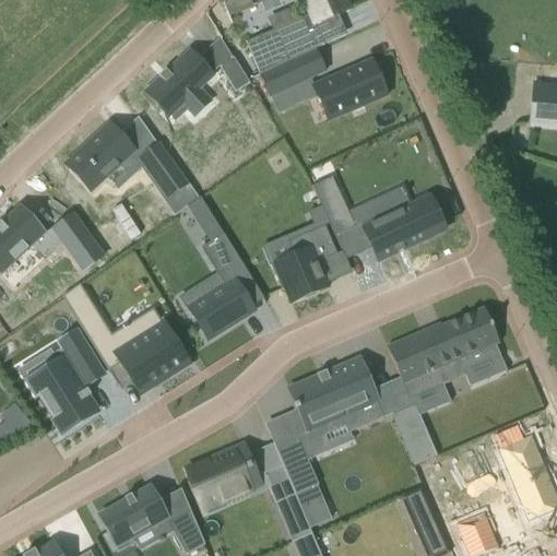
[(229,0),(226,1),(232,14),(238,12),(233,0),(229,0)]
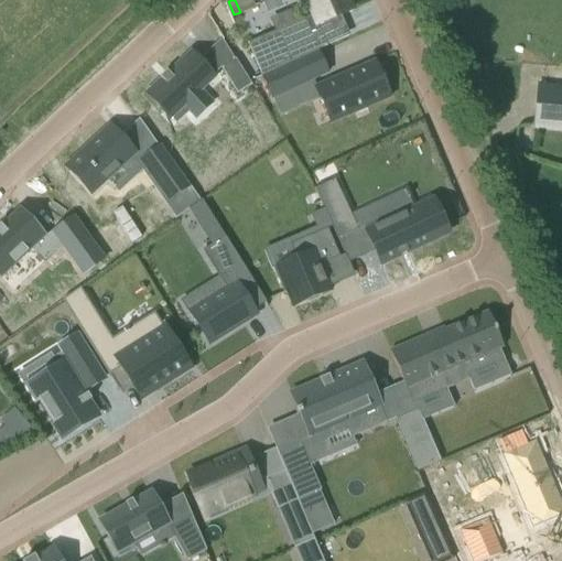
[(314,13),(249,41),(263,74),(328,43),(320,22),(355,7),(352,0),(307,0),(309,2),(309,1),(314,13)]
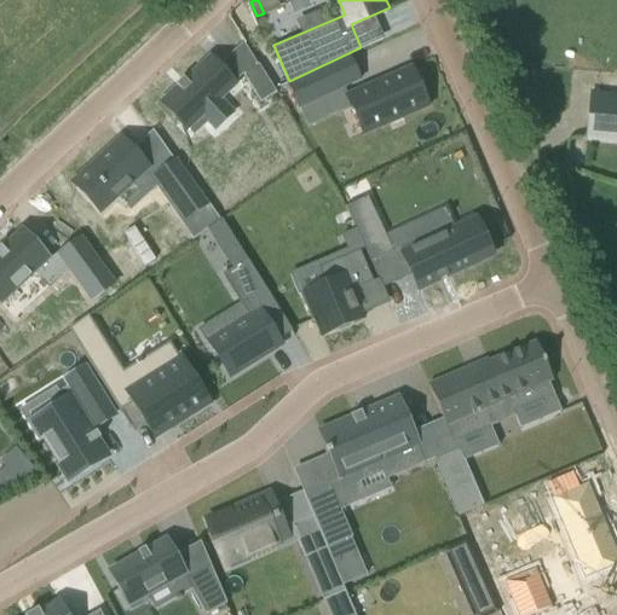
[(350,53),(289,81),(300,105),(362,77),(350,53)]
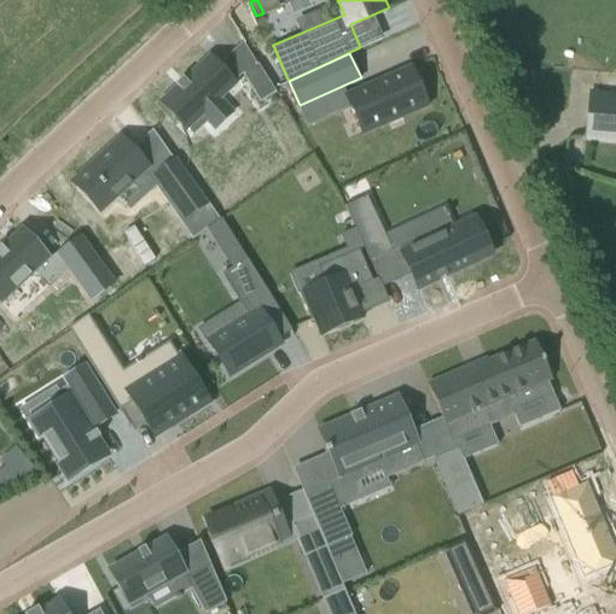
[(179,86),(162,101),(173,112),(180,121),(192,109),(199,116),(203,112),(216,126),(233,110),(220,97),(237,82),(211,56),(186,79),(185,76),(184,77),(185,80),(180,85),(178,82),(176,83),(179,86)]
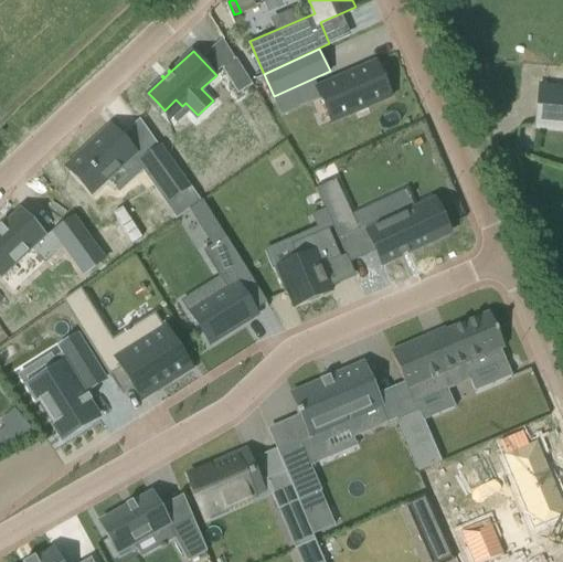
[(378,59),(317,84),(332,119),(392,94),(378,59)]
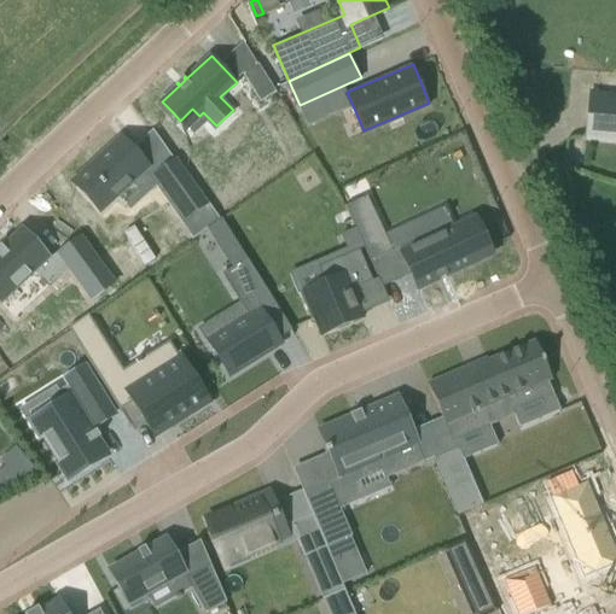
[(587,136),(615,139),(615,93),(592,91),(587,136)]
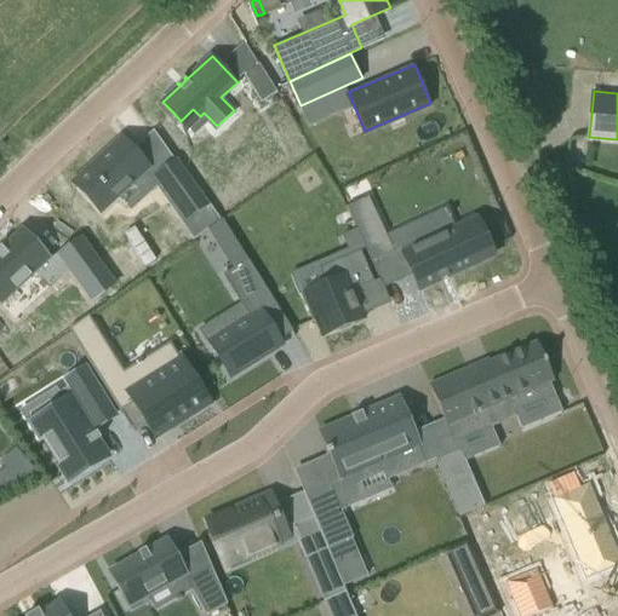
[(102,159),(76,183),(102,211),(150,167),(122,136),(99,156),(102,159)]
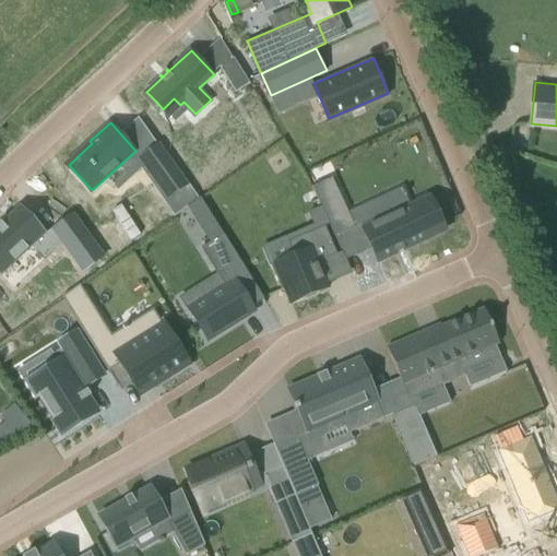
[(161,144),(142,158),(168,194),(187,181),(161,144)]
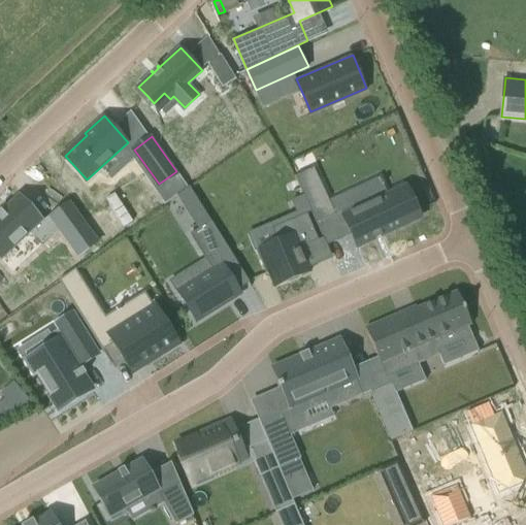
[(315,166),(296,175),(318,222),(319,221),(336,212),(315,166)]
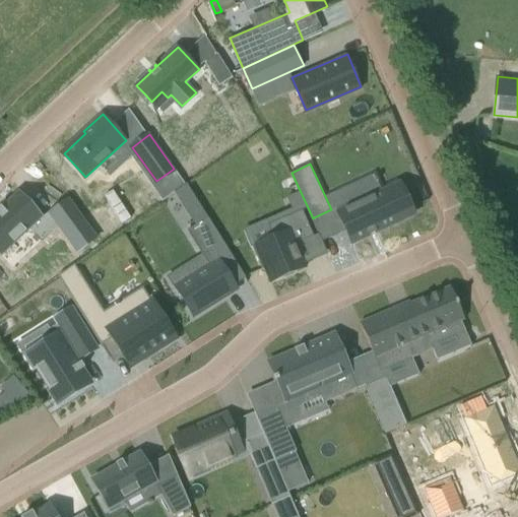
[(379,186),(336,206),(352,242),(415,212),(401,183),(382,192),(379,186)]
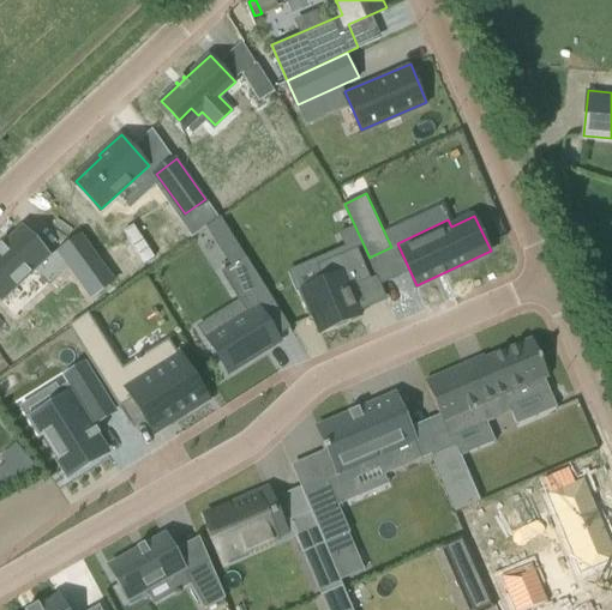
[(25,229),(0,252),(0,297),(4,301),(39,270),(53,284),(72,267),(94,297),(114,283),(82,235),(60,251),(60,252),(52,258),(25,229)]
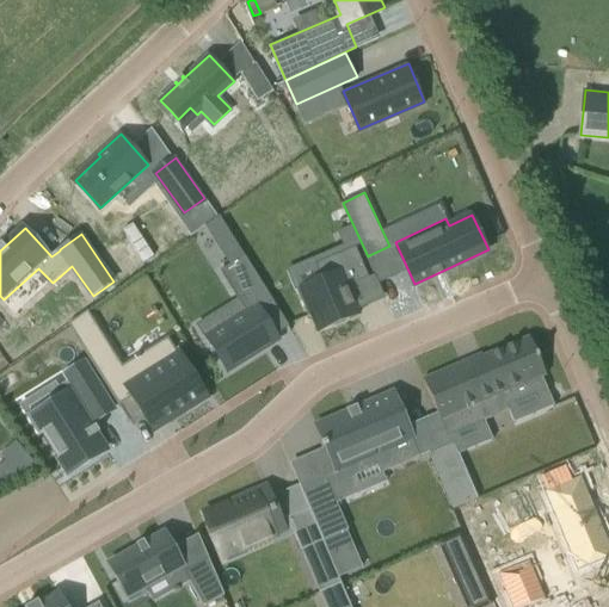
[(320,271),(295,282),(306,307),(309,305),(317,323),(354,308),(342,280),(363,271),(351,240),(314,255),(320,271)]
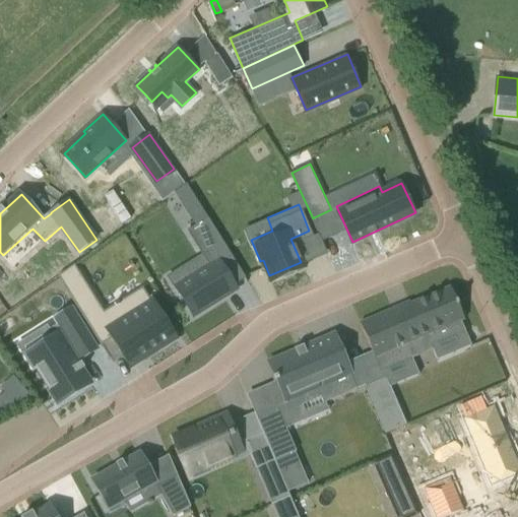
[(212,264),(177,286),(194,315),(237,288),(225,269),(238,262),(209,216),(190,229),(212,264)]
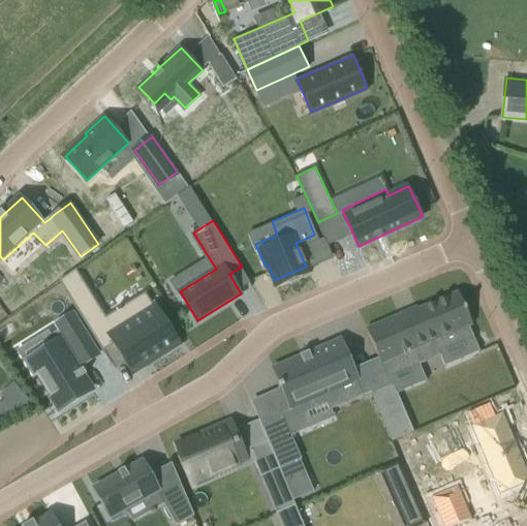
[(76,268),(60,280),(104,351),(105,350),(104,349),(116,343),(124,357),(132,370),(134,373),(135,373),(135,371),(146,365),(146,366),(148,365),(146,363),(160,353),(162,357),(163,356),(162,354),(179,344),(180,345),(181,344),(155,304),(154,304),(146,290),(106,315),(78,269),(76,268)]
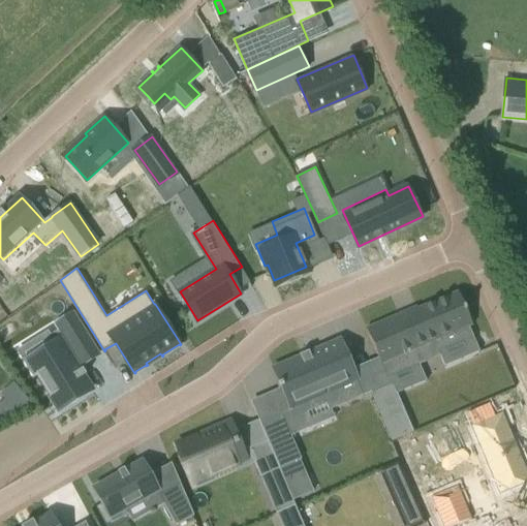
[(400,313),(367,327),(389,376),(441,354),(439,350),(474,336),(470,325),(473,323),(459,290),(419,307),(419,308),(401,315),(400,313)]
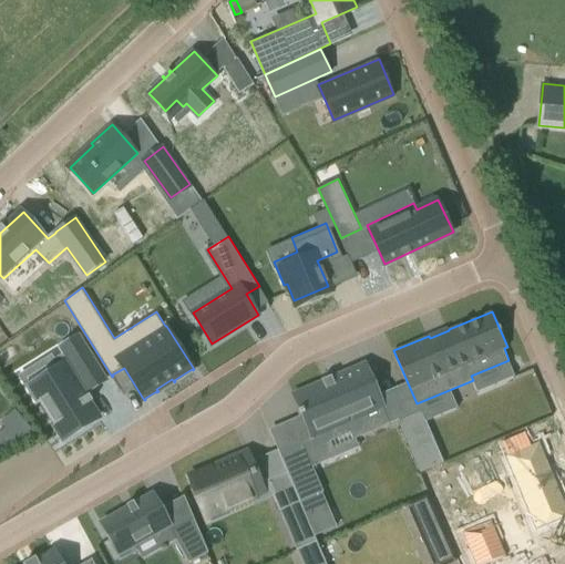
[(71,361),(31,386),(63,439),(100,416),(83,391),(88,389),(88,390),(106,379),(80,336),(61,347),(71,361)]
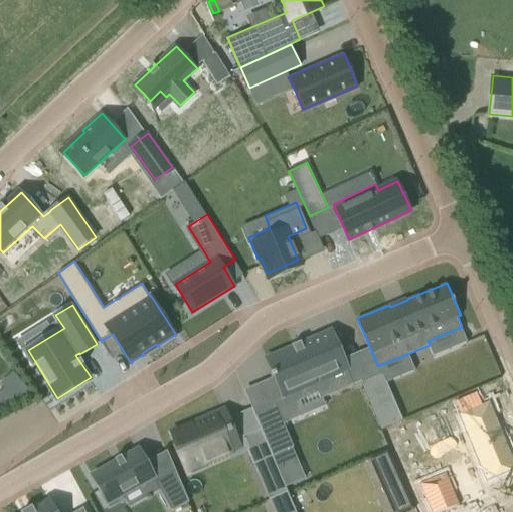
[(269,356),(268,357),(274,372),(272,373),(273,377),(274,377),(286,406),(320,391),(323,397),(354,384),(331,329),(302,342),(302,341),(300,341),(301,342),(295,345),(294,344),(293,344),(295,350),(271,360),(269,356)]
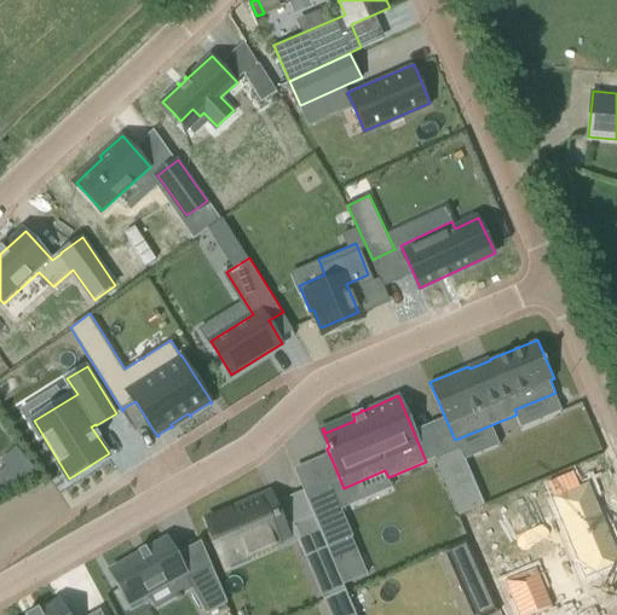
[(6,454),(17,468),(0,481),(0,485),(6,493),(35,468),(17,446),(6,454)]
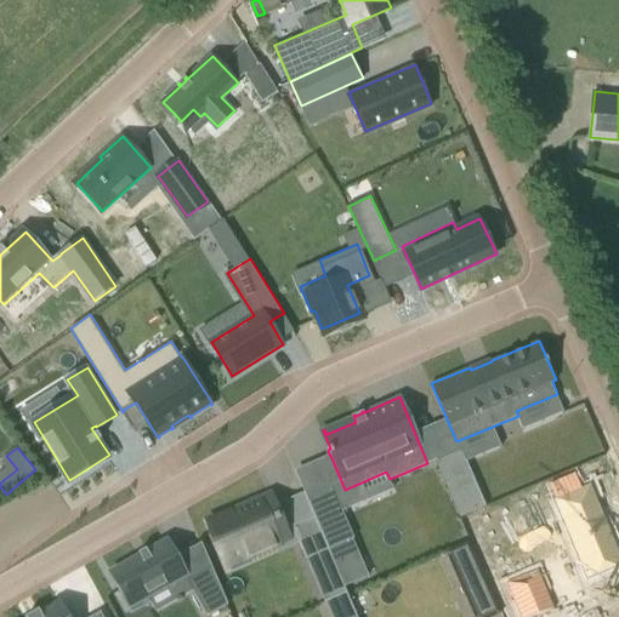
[(461,449),(437,458),(461,515),(487,504),(461,449)]
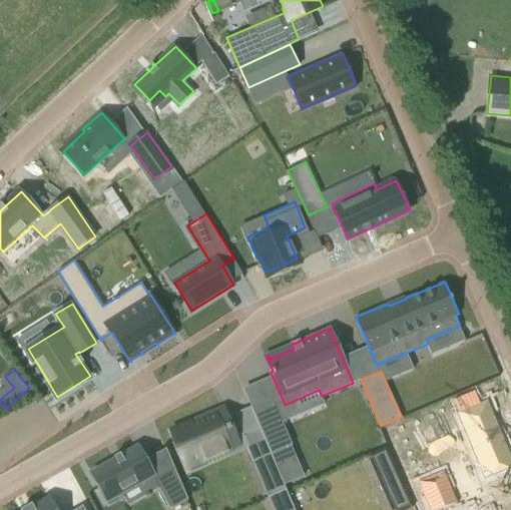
[(484,387),(463,396),(468,408),(467,409),(495,474),(510,467),(510,429),(496,396),(489,399),(484,387)]
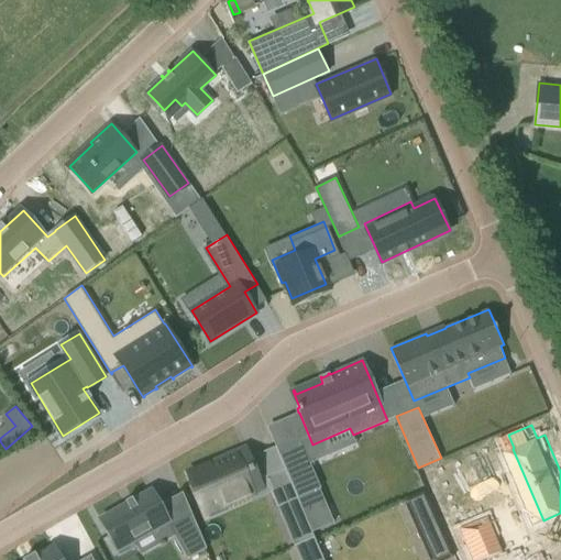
[(279,449),(278,450),(286,468),(299,497),(322,487),(311,462),(301,441),(281,450),(279,449)]
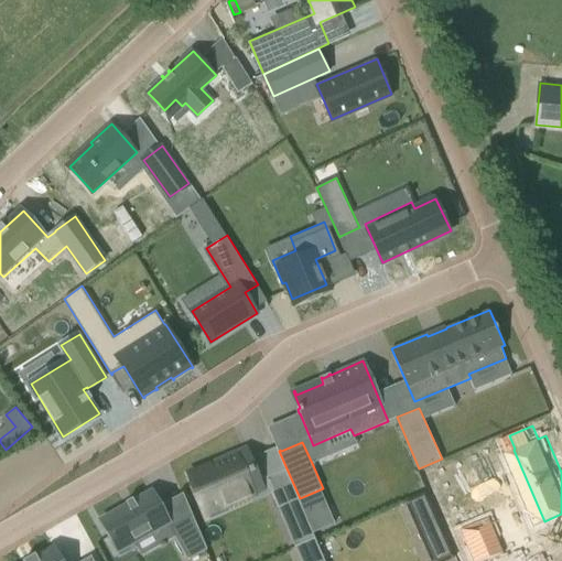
[(216,462),(191,473),(207,513),(262,488),(247,452),(217,464),(216,462)]
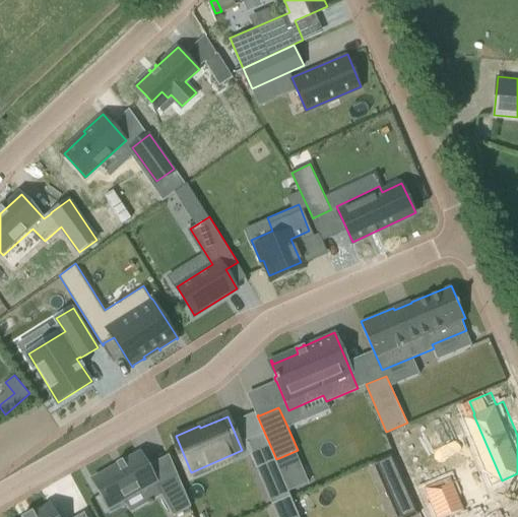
[(264,432),(246,439),(257,467),(276,459),(264,432)]
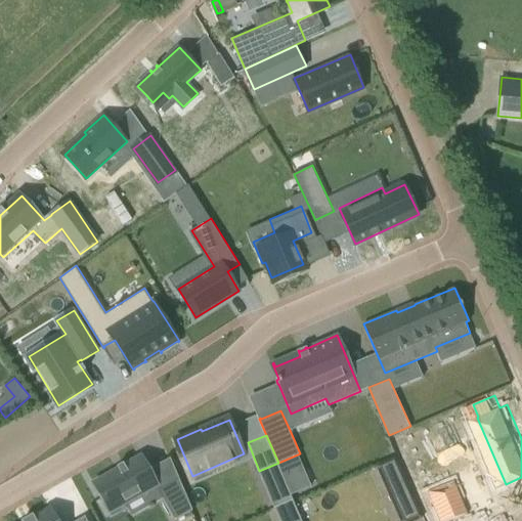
[(119,469),(94,482),(101,494),(100,495),(113,517),(129,508),(126,502),(158,484),(141,456),(125,465),(124,463),(123,463),(124,466),(120,468),(119,466),(118,466),(119,469)]
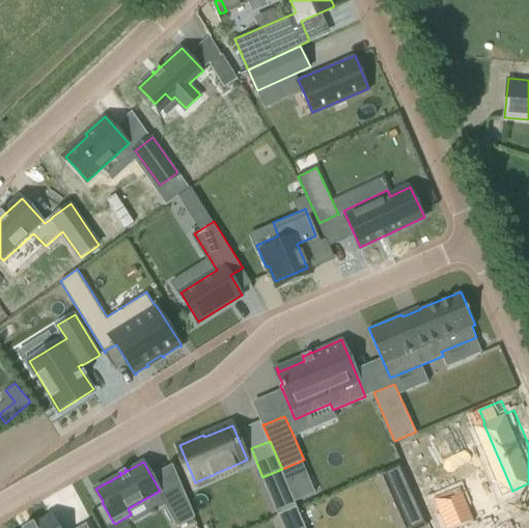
[(182,483),(160,496),(177,526),(196,516),(182,483)]
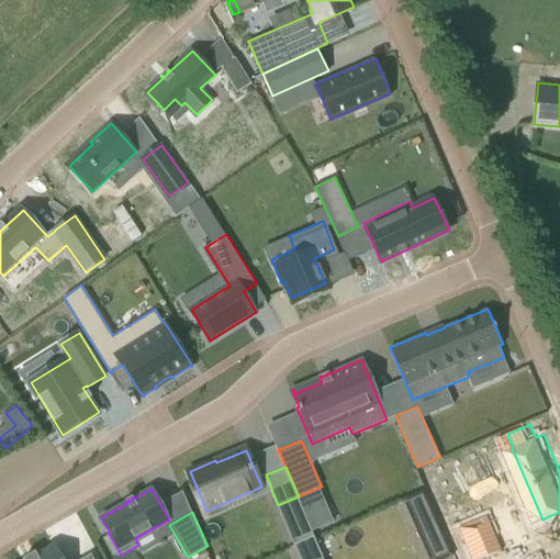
[(497,513),(470,525),(484,558),(488,558),(513,548),(497,513)]
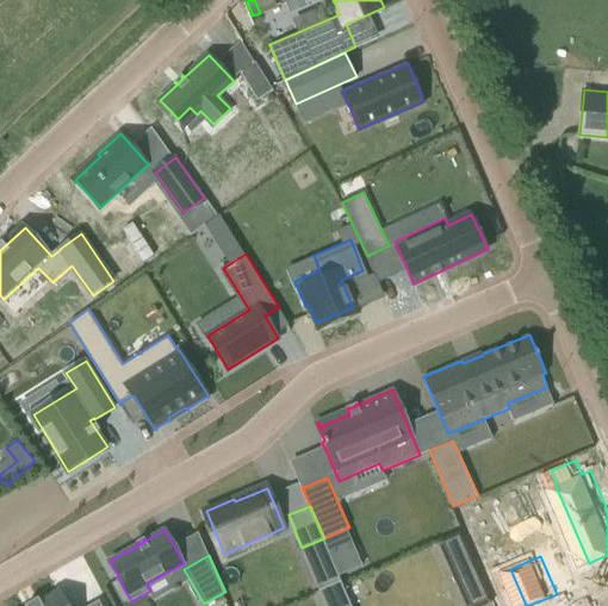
[(476,564),(453,574),(466,605),(469,605),(490,597),(476,564)]
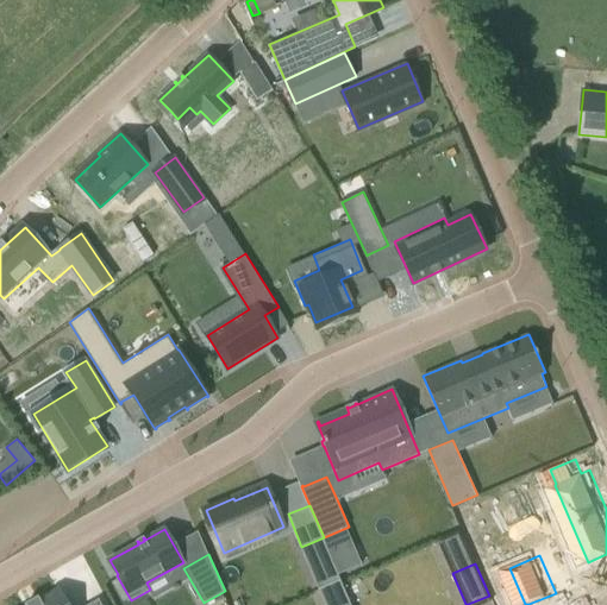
[(24,604),(100,604),(98,599),(86,604),(66,604),(57,590),(38,600),(36,594),(33,596),(35,596),(24,602),(23,602),(24,604)]
